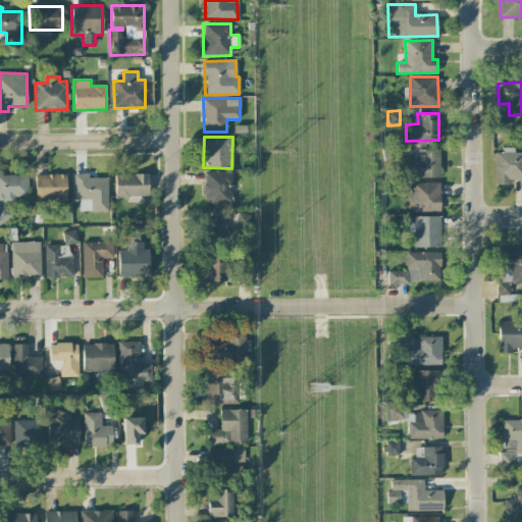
[(439,149),(419,150),(419,160),(405,160),(405,177),(439,176),(439,149)]
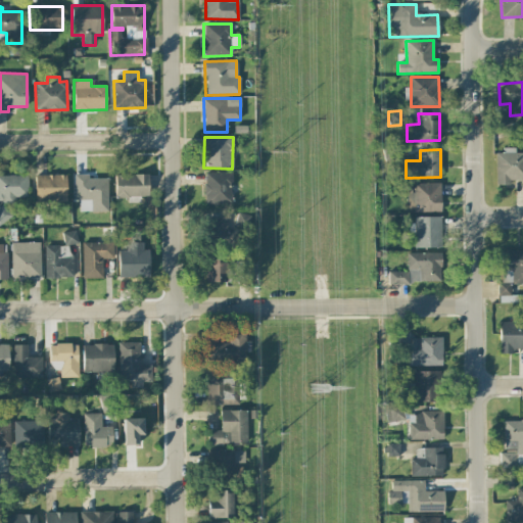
[(522,179),(522,152),(495,153),(495,185),(510,185),(510,180),(522,179)]
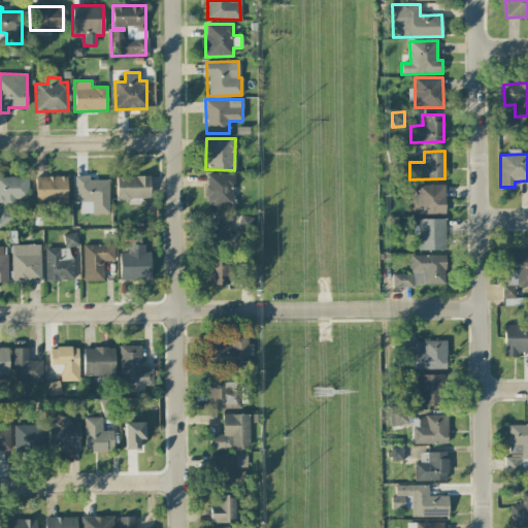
[(205,174),(206,207),(234,206),(233,174),(205,174)]
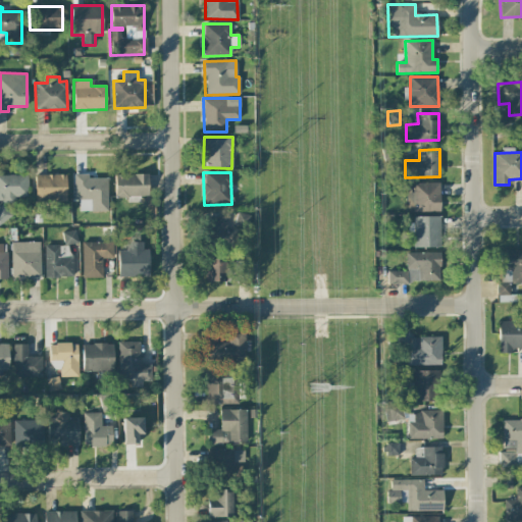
[(65,173),(35,174),(36,202),(66,202),(65,173)]
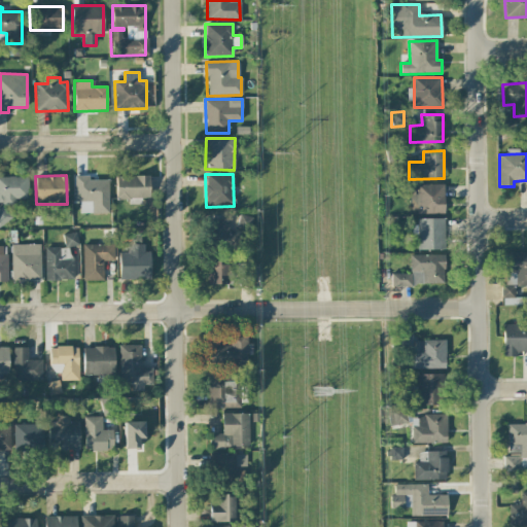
[(149,175),(115,176),(116,200),(129,200),(129,204),(141,204),(141,199),(149,198),(149,175)]
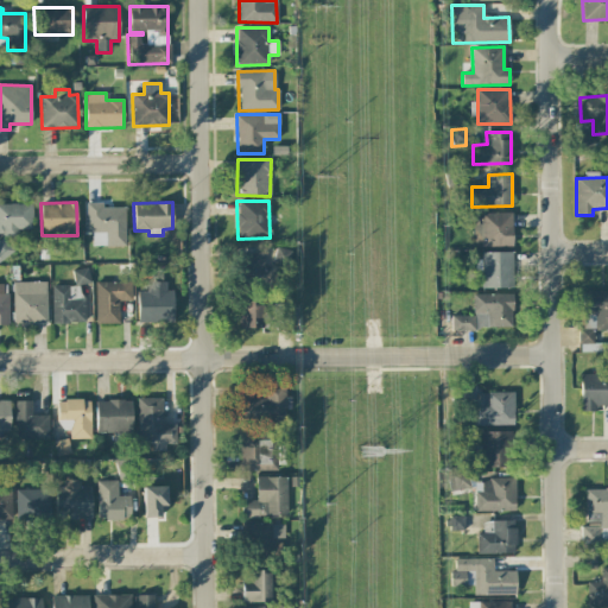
[(32,204),(0,203),(0,235),(17,236),(17,229),(32,229),(32,204)]
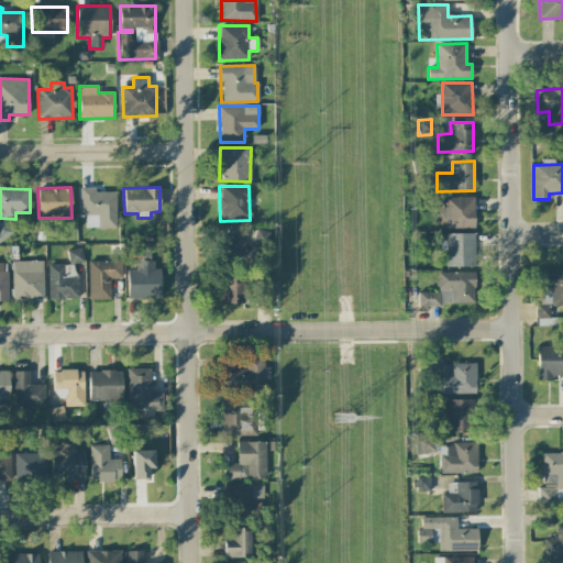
[(117,228),(116,192),(95,192),(94,188),(79,188),(80,216),(98,214),(98,228),(117,228)]
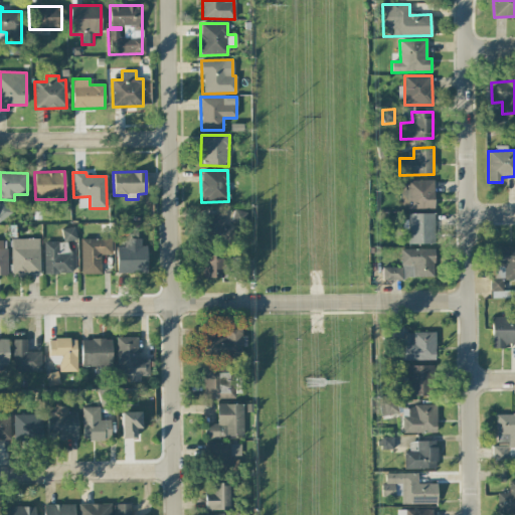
[(434,180),(406,180),(407,190),(403,190),(403,209),(434,209),(434,180)]
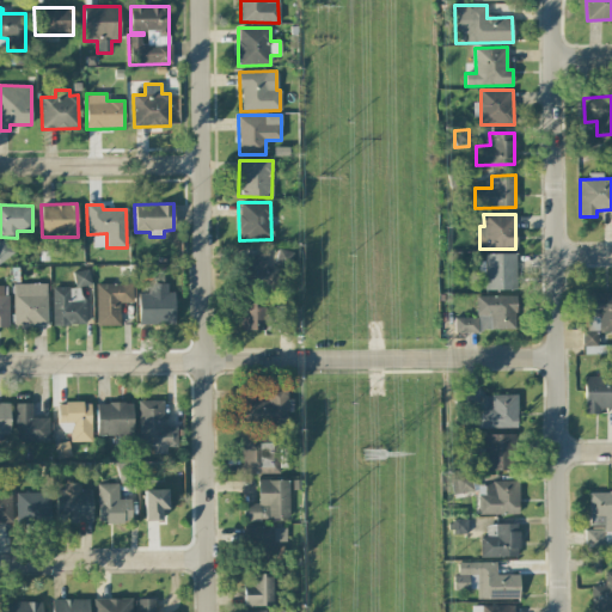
[(0,263),(14,252),(4,238),(0,240),(0,263)]
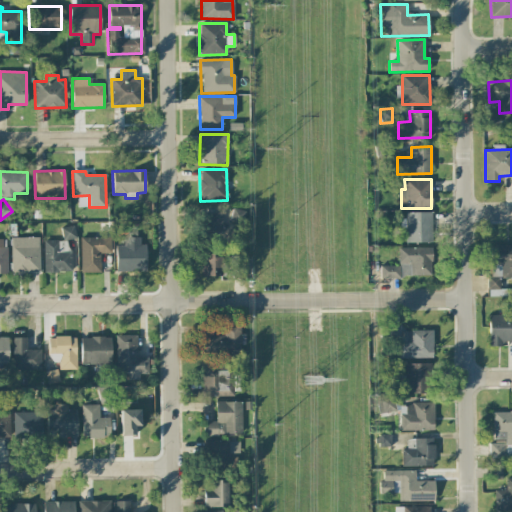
[(222,210),(205,210),(205,230),(222,230),(222,210)]
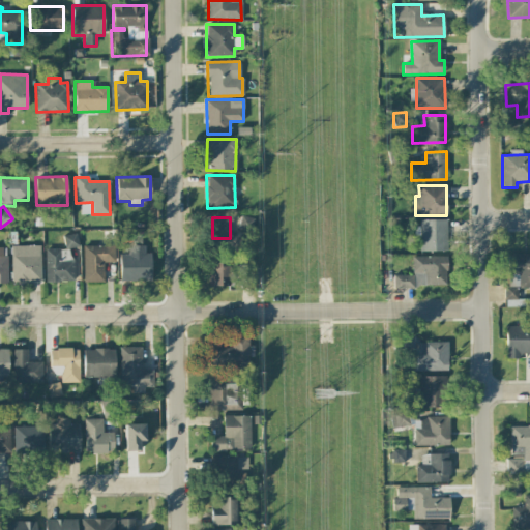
[(253,237),(253,217),(238,217),(237,237),(253,237)]
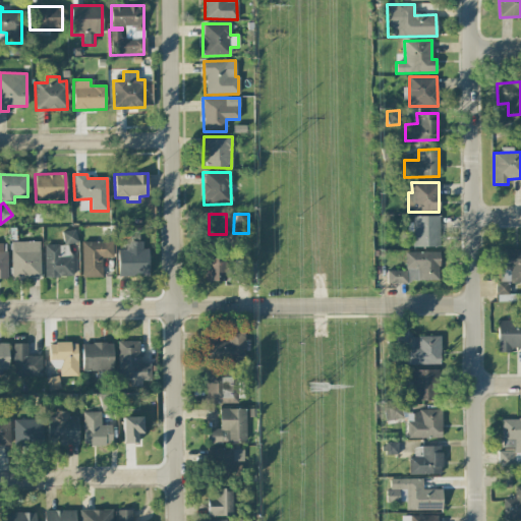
[(412,247),(440,246),(439,216),(412,216),(412,247)]
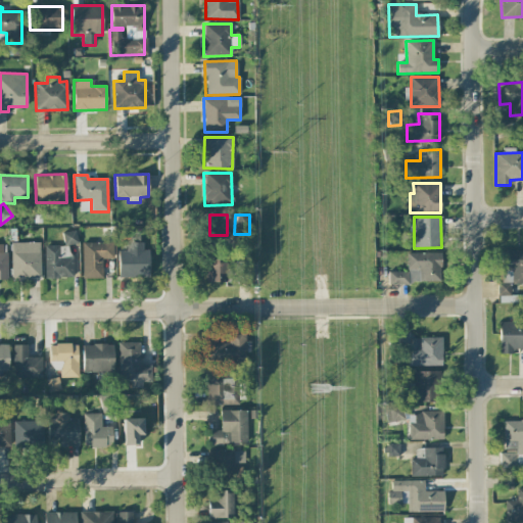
[(61,232),(63,245),(78,243),(76,230),(61,232)]
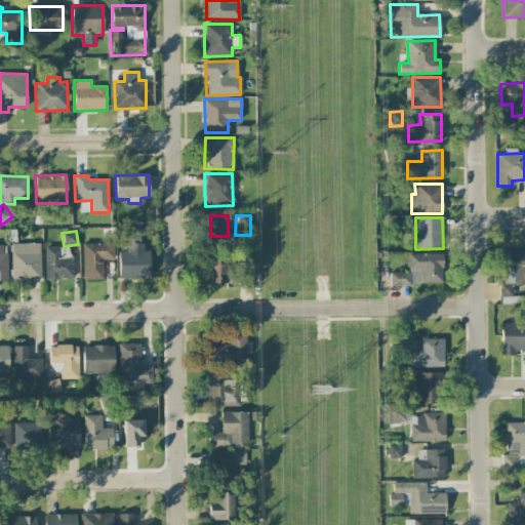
[(41,280),(40,243),(10,243),(11,280),(41,280)]
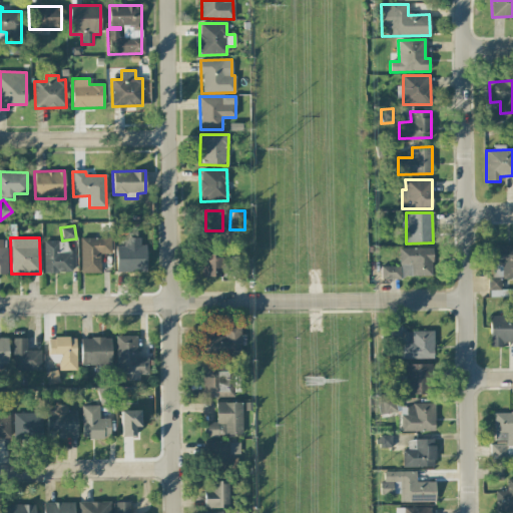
[(80,238),(81,273),(100,273),(100,254),(111,253),(111,237),(80,238)]
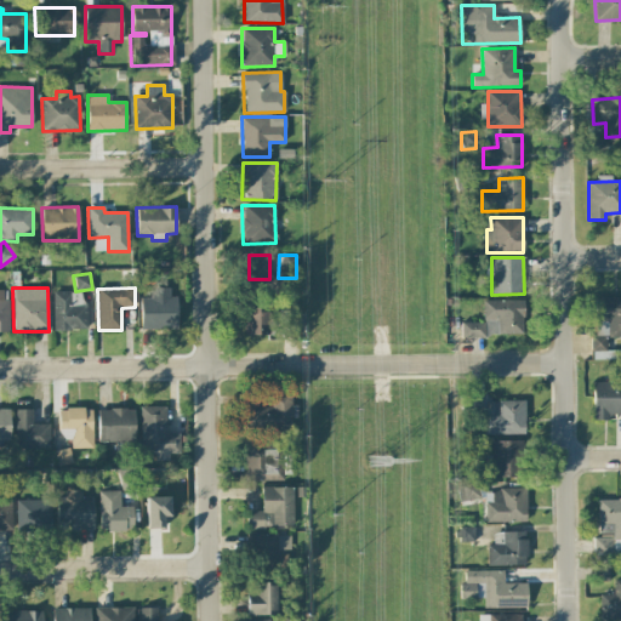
[(52,292),(53,330),(86,330),(86,291),(52,292)]
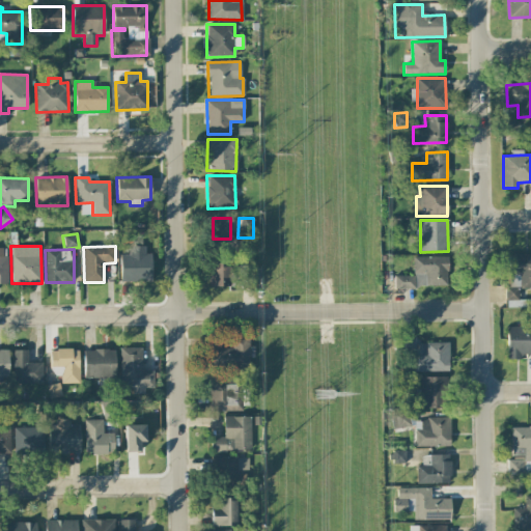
[(530,287),(530,253),(509,254),(509,287),(505,287),(505,305),(518,304),(516,288),(530,287)]
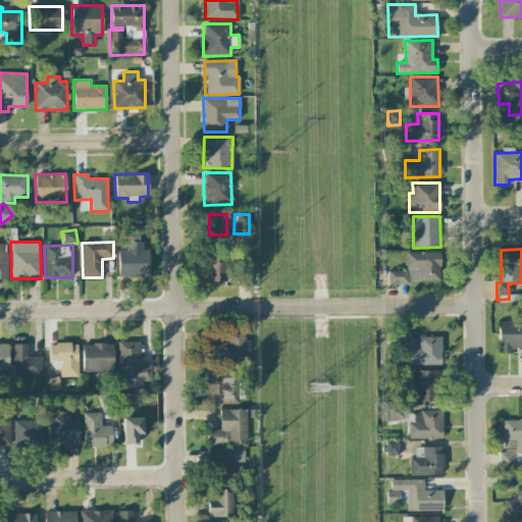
[(148,250),(117,251),(118,276),(149,275),(148,250)]
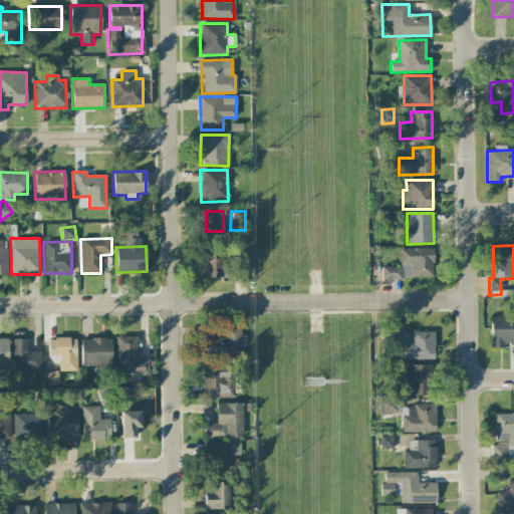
[(433,277),(433,248),(400,249),(400,266),(380,267),(381,278),(433,277)]
